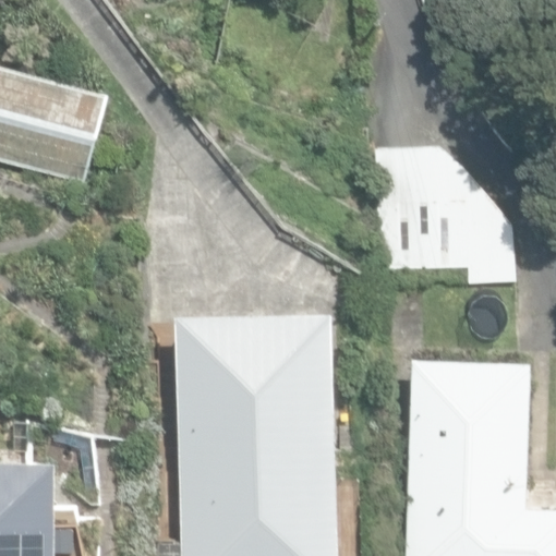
[(0,161),(84,184),(109,96),(0,65),(0,161)]
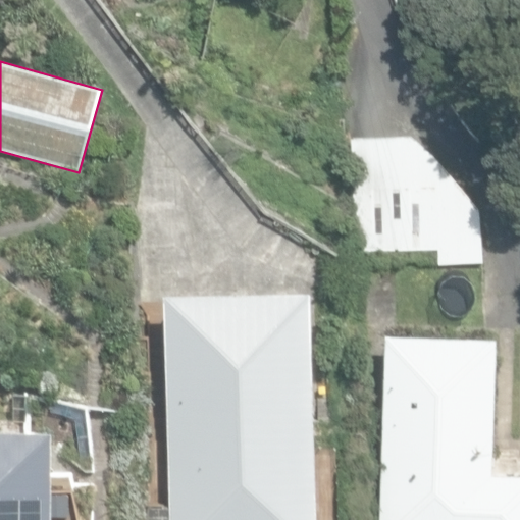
[(436,253),(436,266),(481,265),(479,211),(435,159),(411,137),(352,137),(354,253),(436,253)]
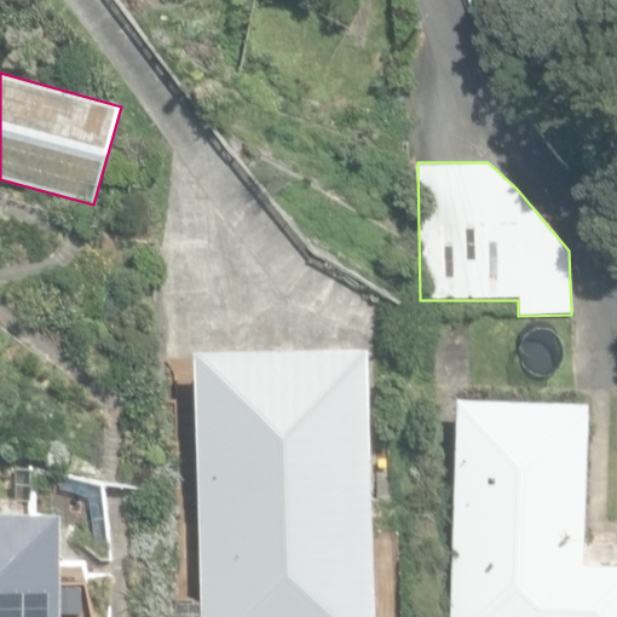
[(192,349),(200,616),(375,616),(368,345),(368,342),(192,349)]
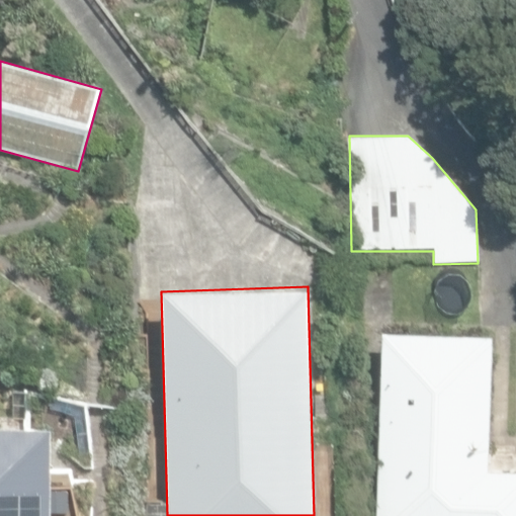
[(515,515),(515,470),(489,469),(494,335),(383,331),(376,515),(515,515)]
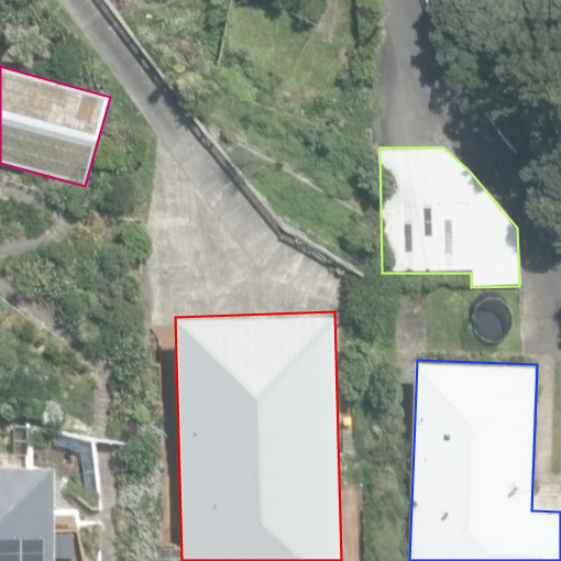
[(53,560),(54,462),(0,461),(0,560),(53,560)]
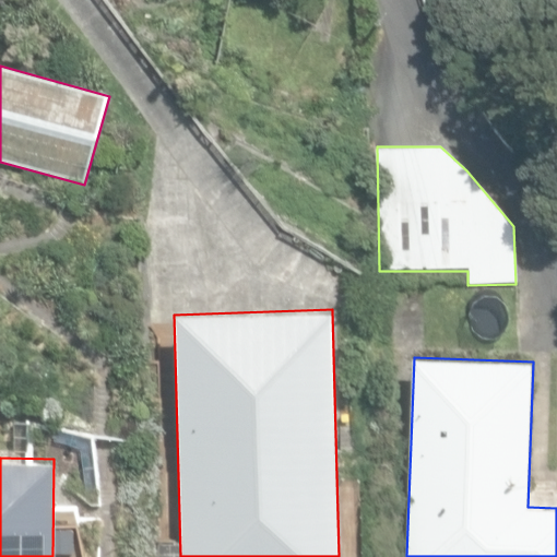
All buildings are outlined.
